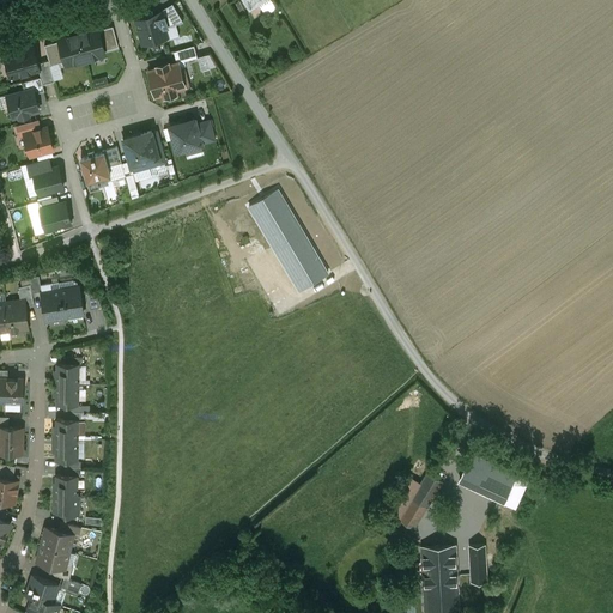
[(161,12),(137,18),(144,42),(168,36),(161,12)]
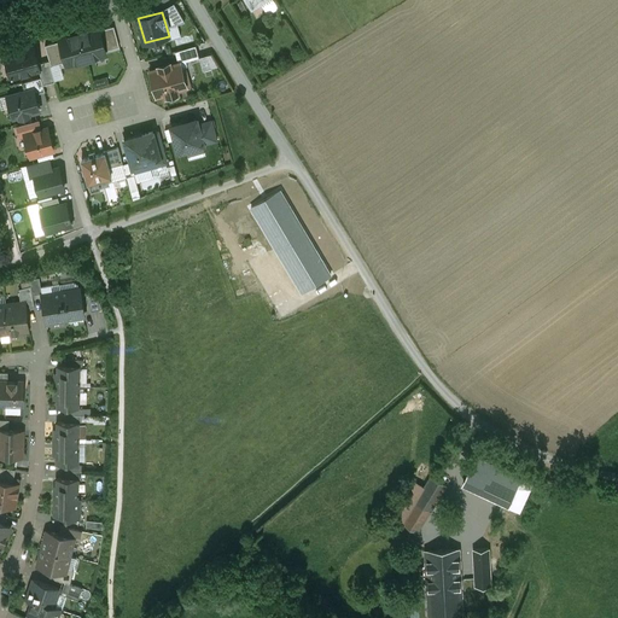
[(114,25),(99,30),(105,51),(120,47),(114,25)]
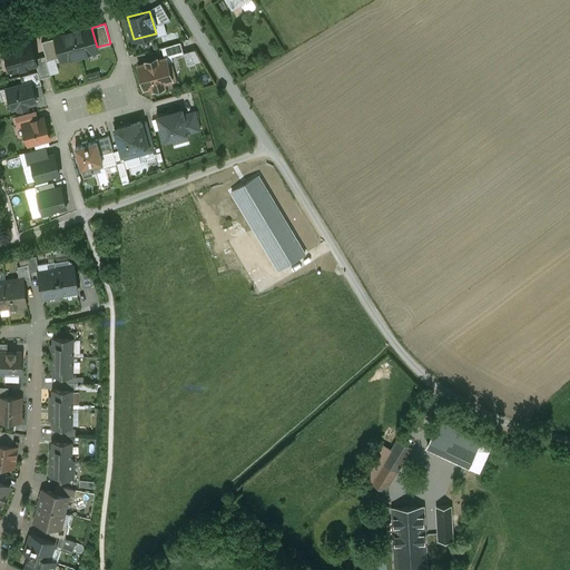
[(91,26),(72,30),(80,55),(90,52),(89,49),(97,47),(91,28),(91,26)]
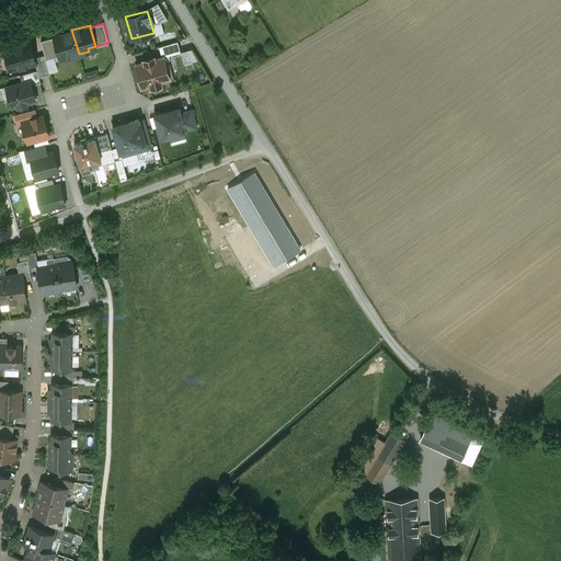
[(71,30),(54,35),(55,37),(60,56),(68,54),(69,57),(79,54),(71,30)]
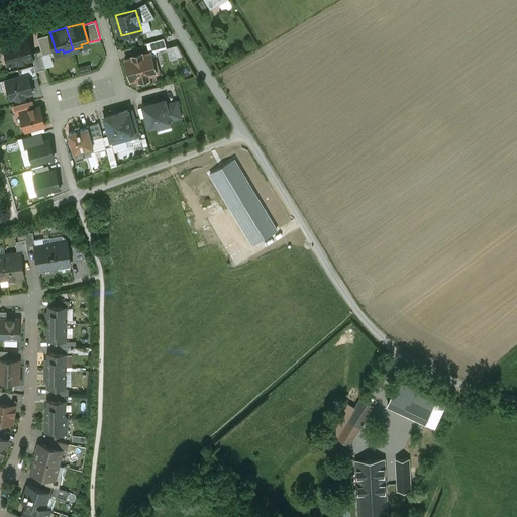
[(50,34),(37,37),(41,50),(42,56),(56,52),(50,34)]
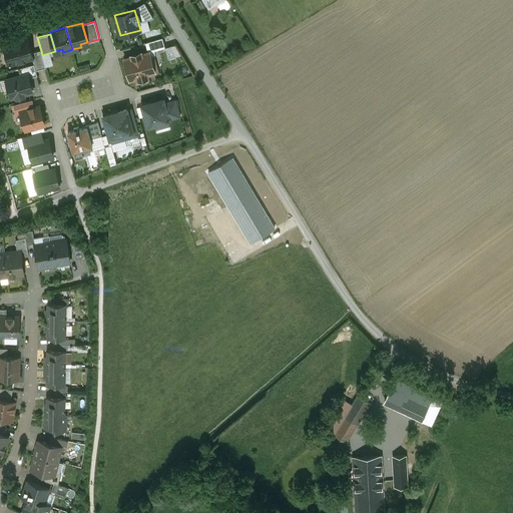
[(28,38),(4,45),(9,64),(33,58),(31,53),(28,38)]
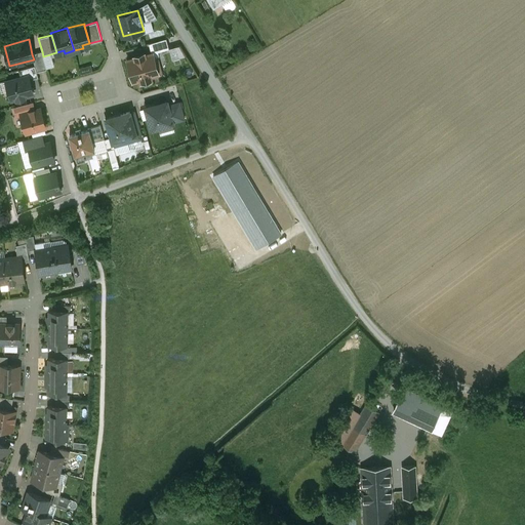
[(182,44),(170,48),(174,59),(186,55),(182,44)]
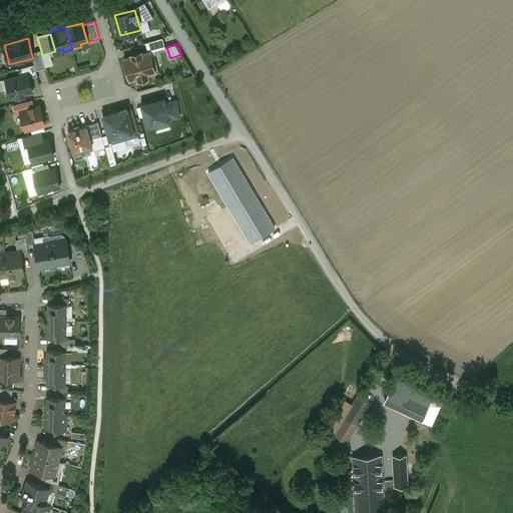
[(41,50),(31,53),(33,58),(34,64),(36,70),(46,67),(42,55),(41,50)]
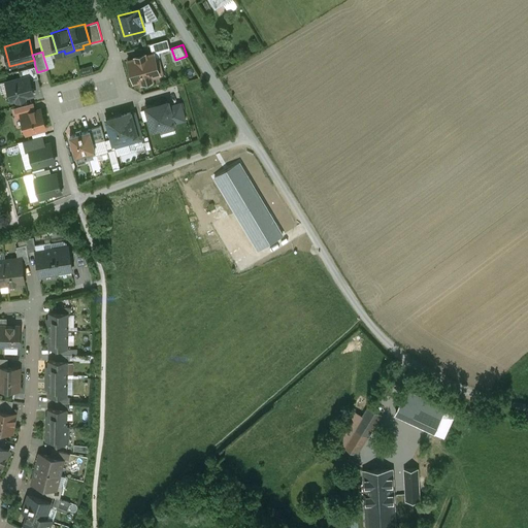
[(152,74),(159,72),(154,54),(146,56),(145,53),(135,56),(136,58),(128,61),(134,81),(141,79),(142,81),(153,79),(152,74)]
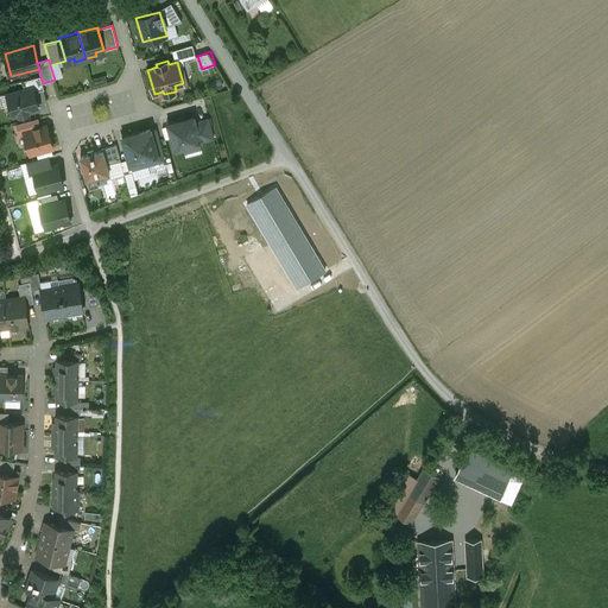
[(40,76),(23,81),(25,89),(32,87),(35,92),(44,89),(43,83),(40,76)]
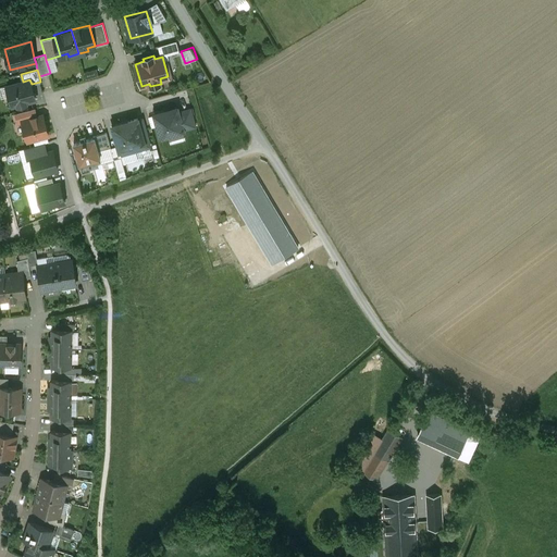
[(23,82),(7,86),(13,106),(17,104),(19,106),(26,103),(26,102),(36,99),(32,84),(29,79),(23,82)]
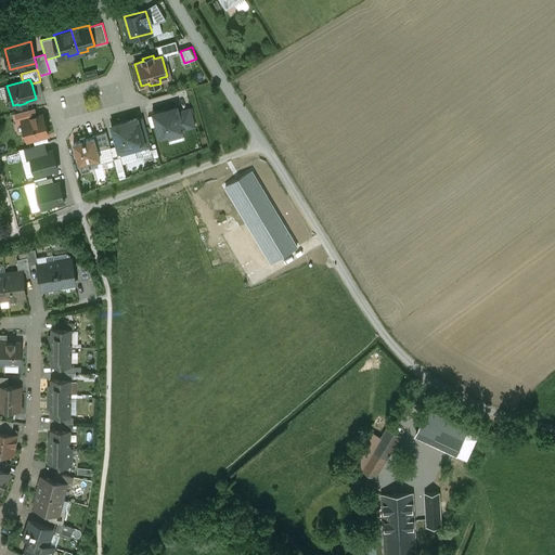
[(183,130),(183,129),(178,111),(177,107),(154,114),(160,137),(183,130)]
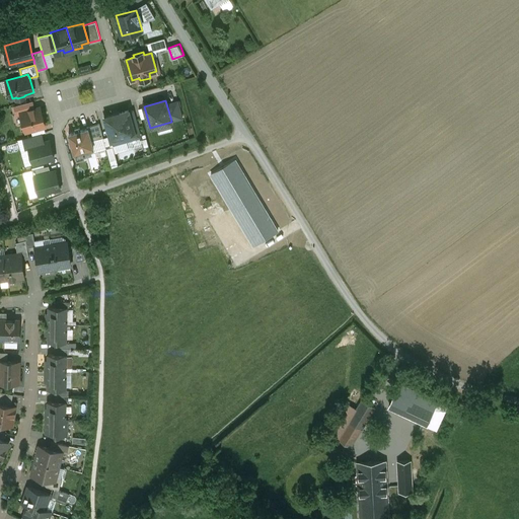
[(178,100),(166,103),(171,121),(182,118),(178,100)]
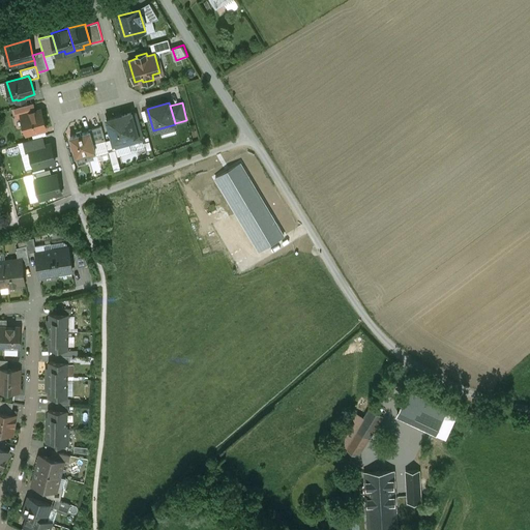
[(43,110),(23,115),(27,134),(48,128),(43,110)]
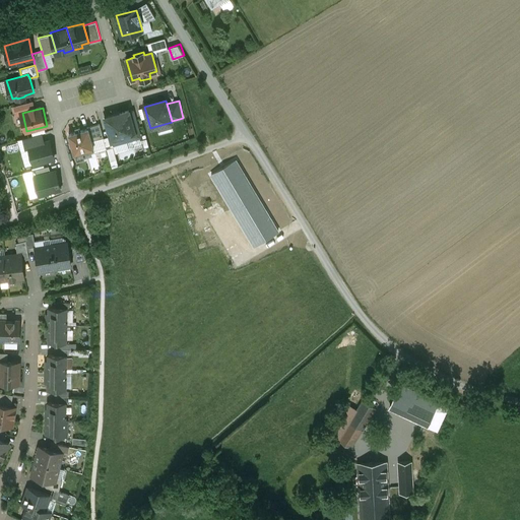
[(129,111),(105,117),(112,140),(113,140),(115,143),(140,136),(133,111),(129,112),(129,111)]
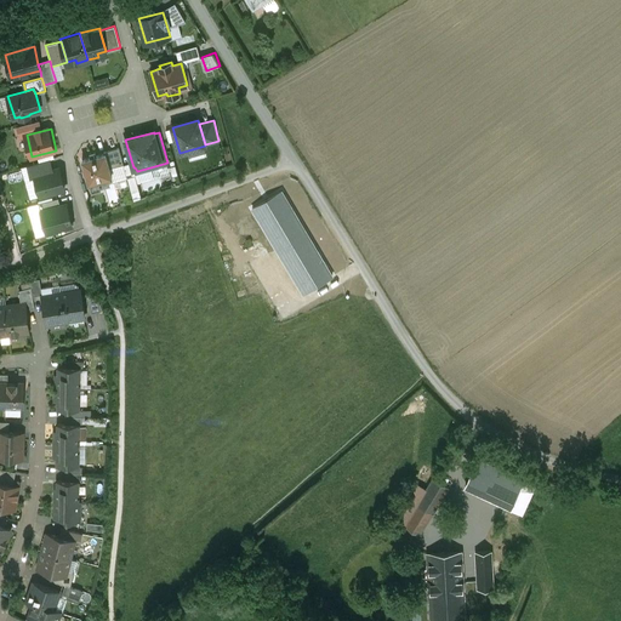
[(106,153),(83,160),(89,183),(112,176),(106,153)]
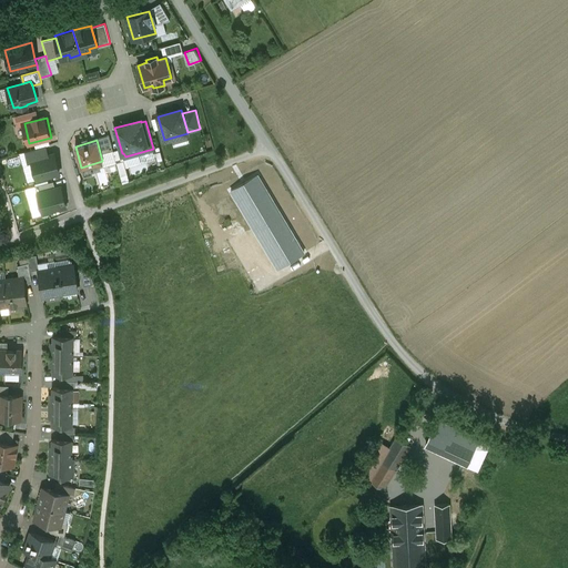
[(54,153),(31,160),(37,179),(60,173),(54,153)]
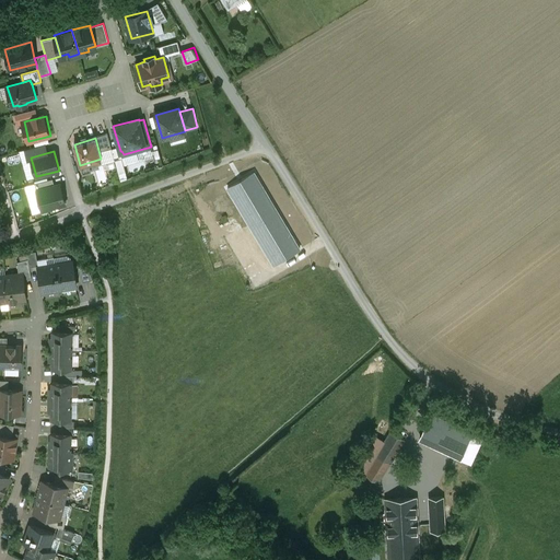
[(128,178),(124,160),(115,162),(120,179),(128,178)]
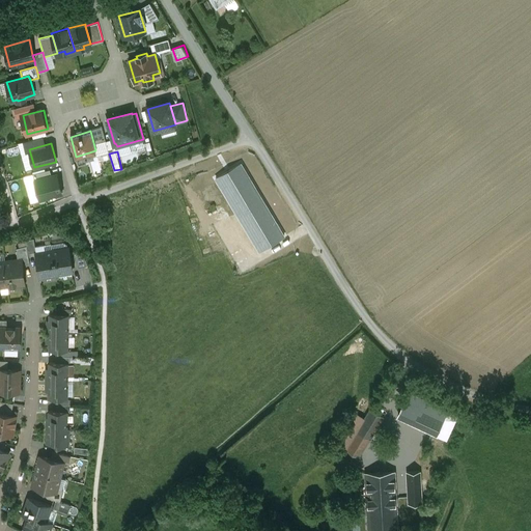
[(57,174),(35,180),(40,199),(61,194),(57,174)]
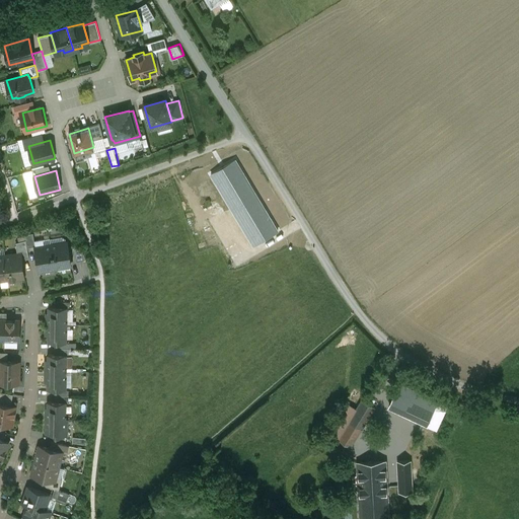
[(32,233),(25,235),(26,240),(27,247),(35,246),(32,233)]
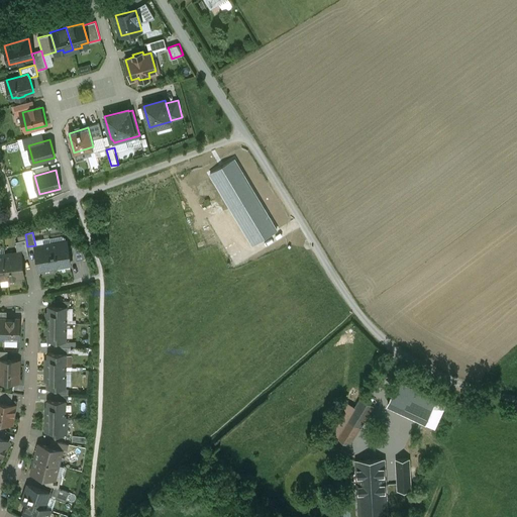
[(26,239),(16,242),(17,253),(20,252),(21,257),(29,256),(27,246),(26,239)]
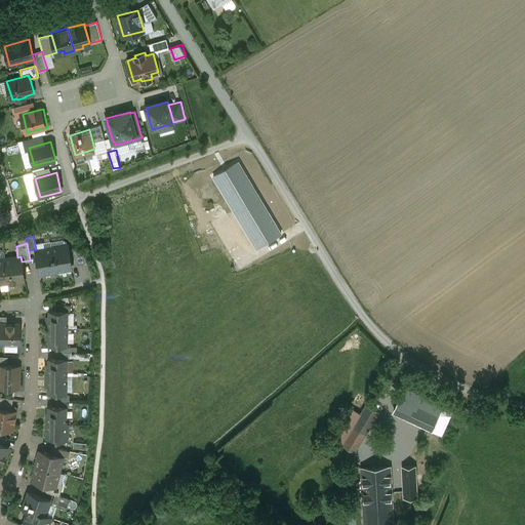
[(68,246),(51,248),(55,271),(72,268),(68,246)]
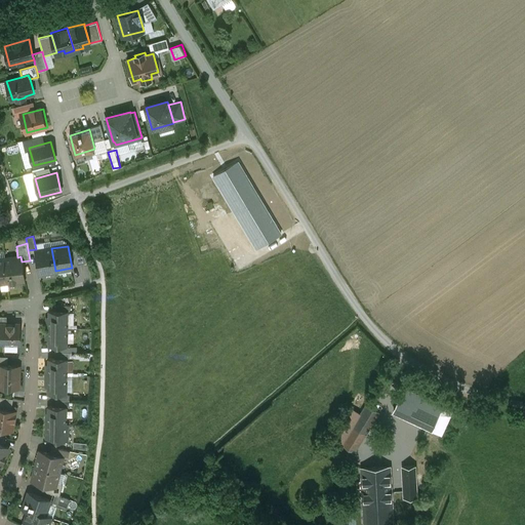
[(51,248),(36,251),(40,274),(55,271),(51,248)]
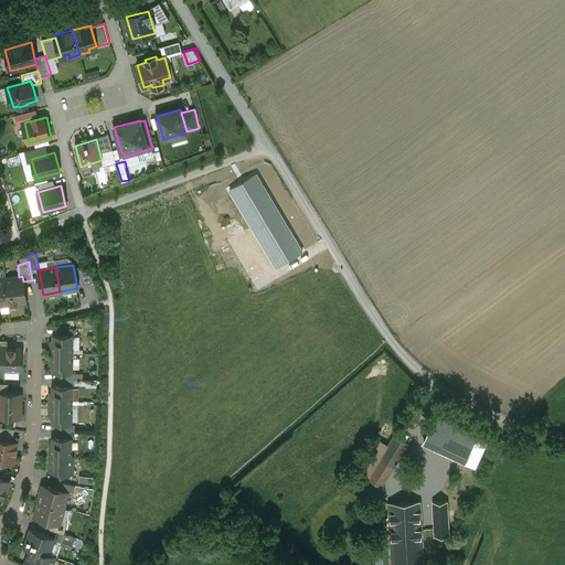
[(92,278),(85,267),(80,267),(83,285),(93,283),(92,278)]
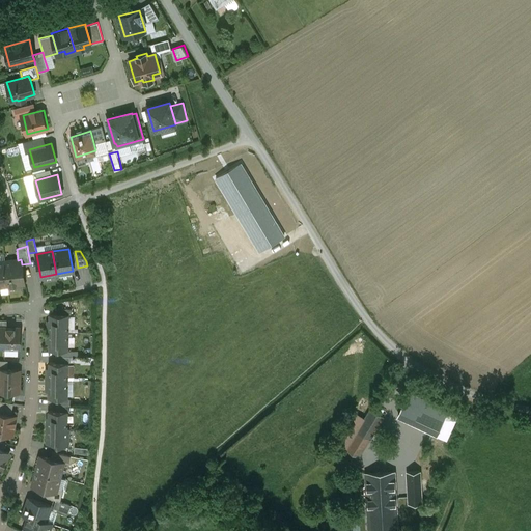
[(18,260),(4,261),(7,286),(24,284),(22,264),(21,259),(18,260)]
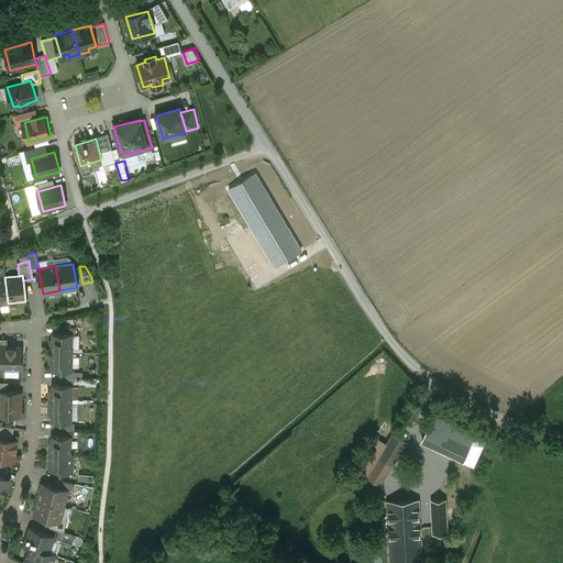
[(59,333),(53,333),(53,352),(72,353),(72,334),(59,333)]
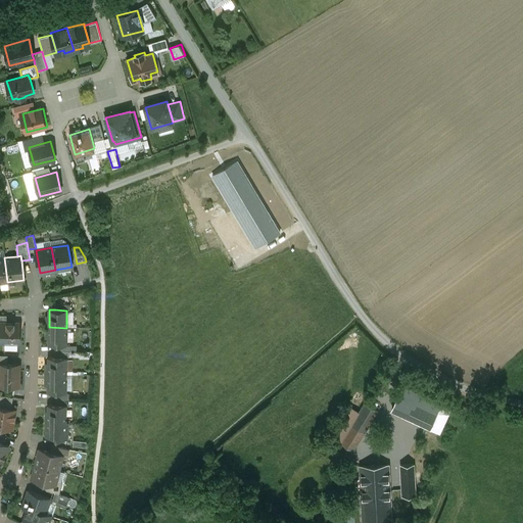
[(6,323),(0,323),(0,342),(4,342),(4,343),(12,343),(12,342),(19,343),(19,335),(17,334),(17,324),(6,323)]
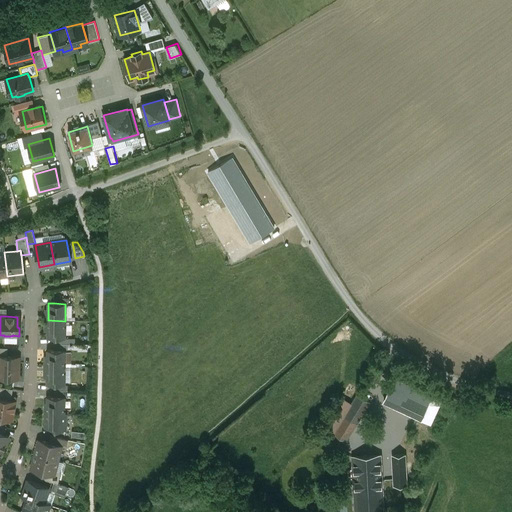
[(65,321),(48,320),(48,338),(65,338),(65,321)]
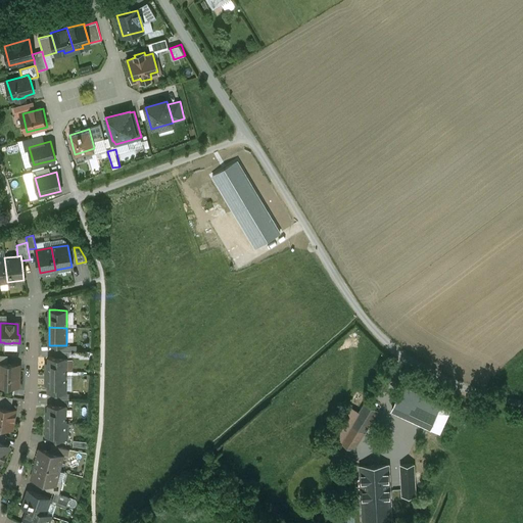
[(65,358),(49,358),(48,375),(65,375),(65,358)]
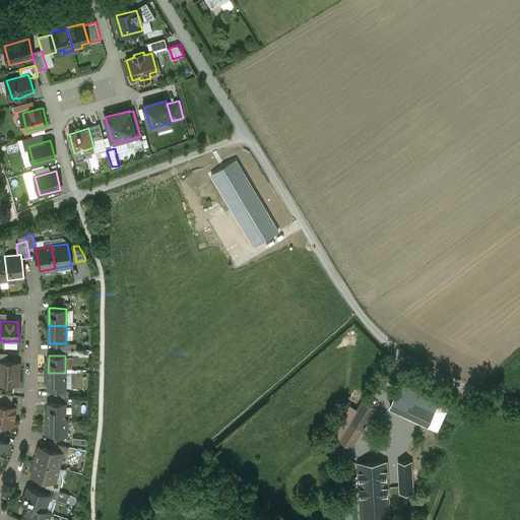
[(7,363),(0,362),(0,383),(17,384),(18,373),(16,371),(16,363),(7,363)]
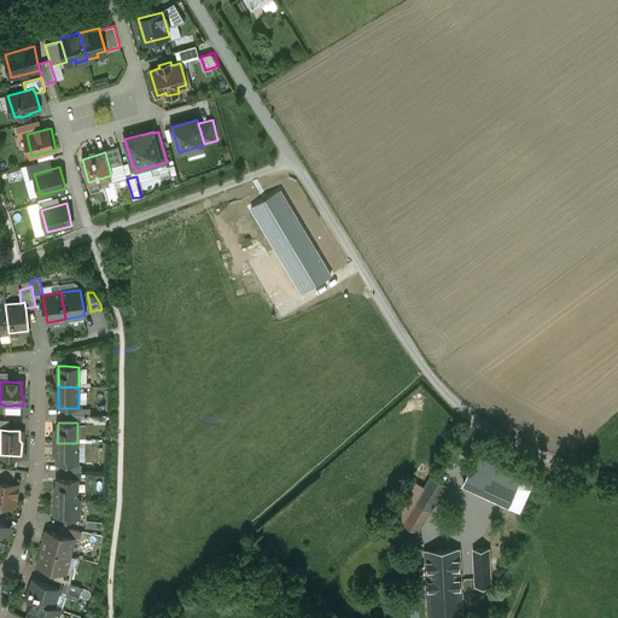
[(77,443),(57,443),(57,464),(77,464),(77,443)]
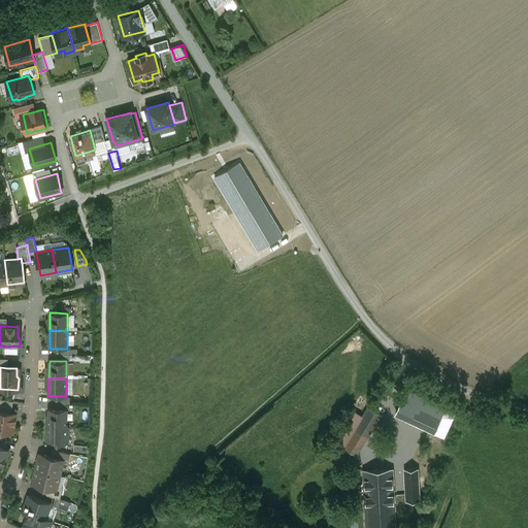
[(443,409),(406,392),(396,415),(433,431),(443,409)]
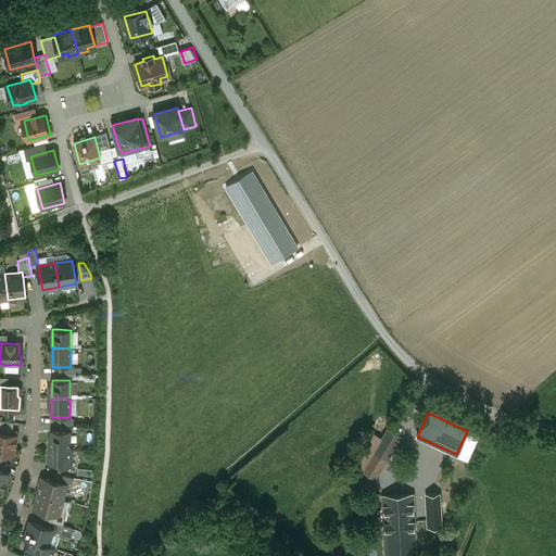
[(14,422),(0,419),(0,432),(12,436),(14,422)]
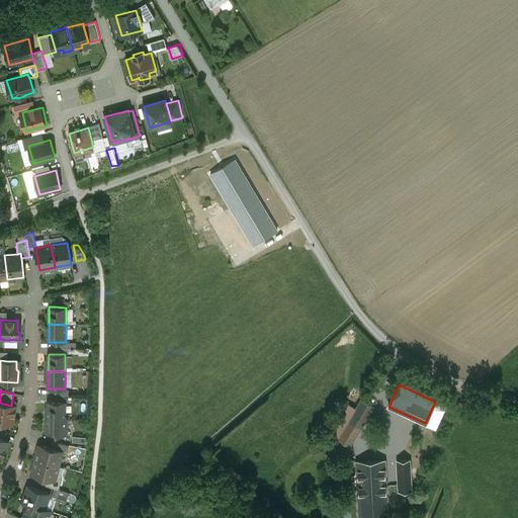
[(355,409),(337,438),(349,445),(373,407),(361,399),(355,409)]
